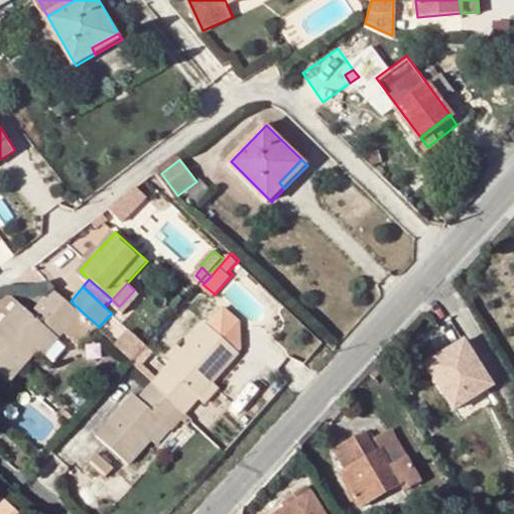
[(60,327),(78,307),(71,301),(56,289),(39,307),(60,327)]
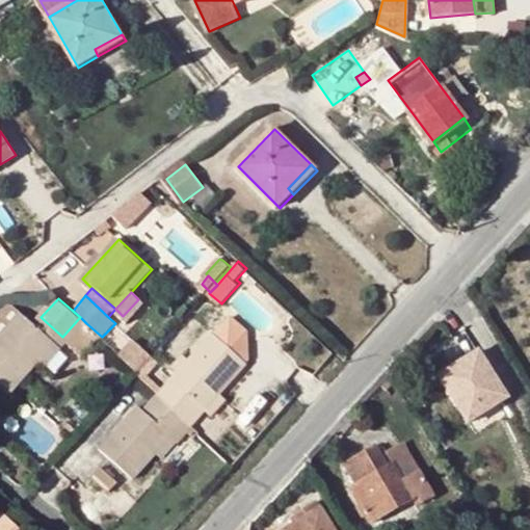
[(0,335),(2,338),(23,315),(9,303),(0,311),(0,335)]
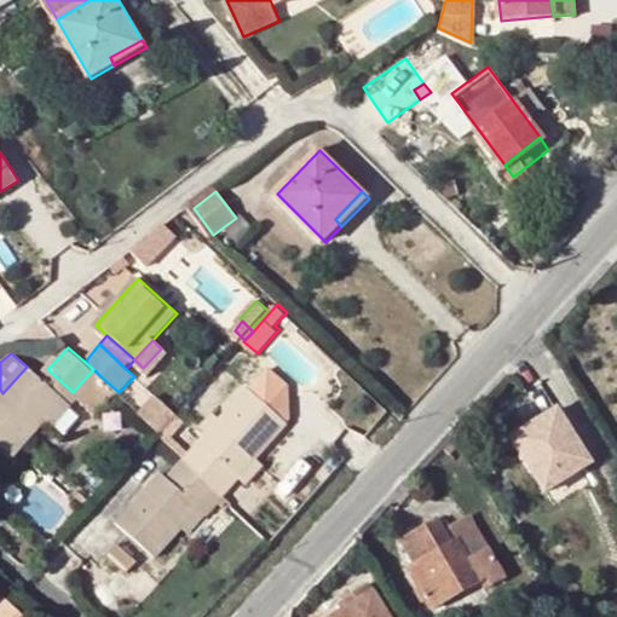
[(64,401),(39,378),(27,367),(3,393),(0,395),(0,445),(12,457),(46,420),(64,401)]
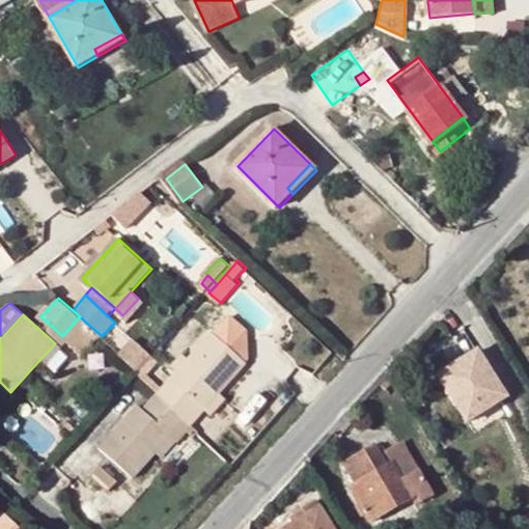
[(33,324),(55,343),(62,336),(40,316),(33,324)]
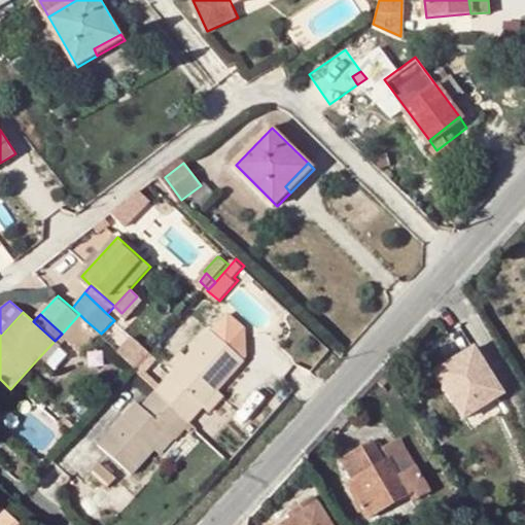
[(79,314),(62,334),(68,339),(85,320),(79,314)]
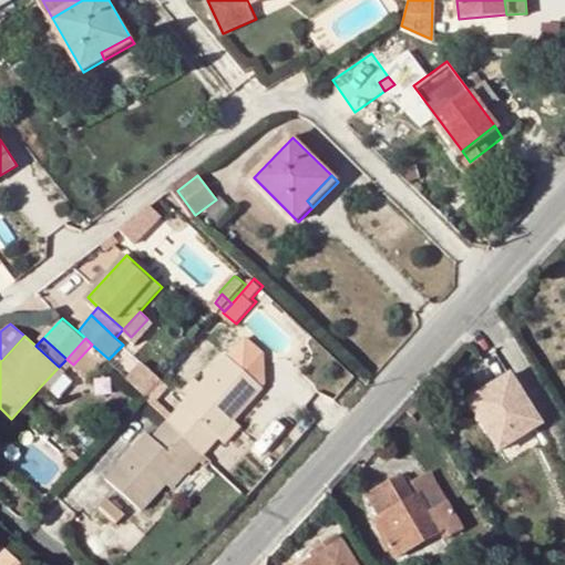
[(246,339),(228,359),(264,388),(269,382),(267,358),(246,339)]
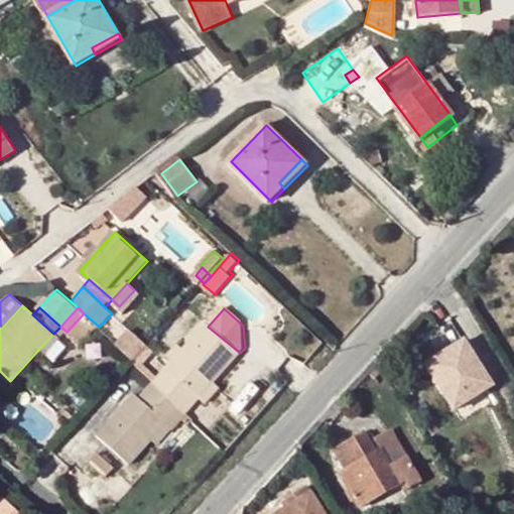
[(213,383),(240,353),(208,327),(184,352),(175,362),(173,363),(154,385),(185,413),(200,398),(202,395),(213,383)]
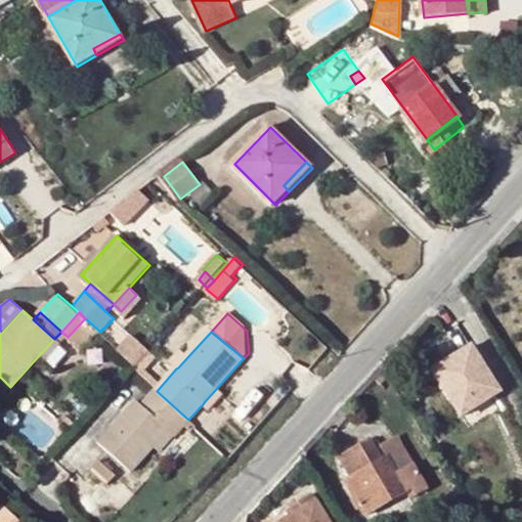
[(141,370),(156,357),(133,333),(119,346),(141,370)]
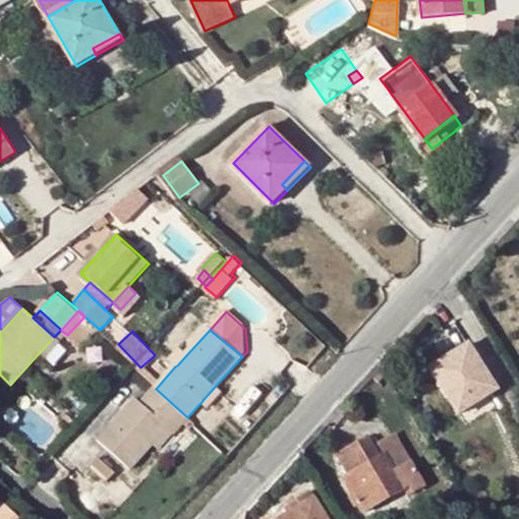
[(54,337),(39,353),(45,359),(60,343),(54,337)]
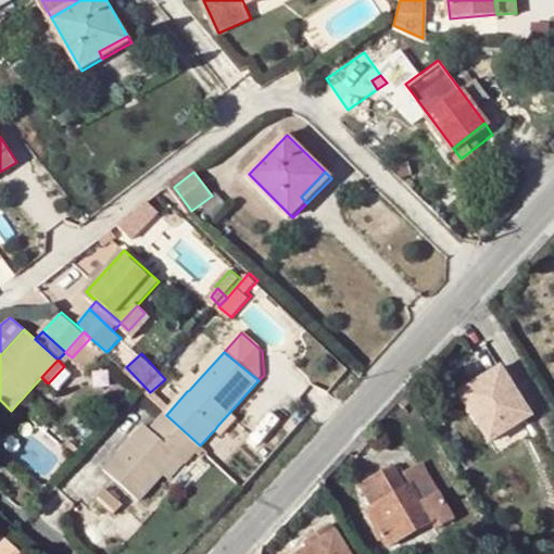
[(503,417),(510,428),(532,414),(502,363),(457,390),(482,430),(503,417)]
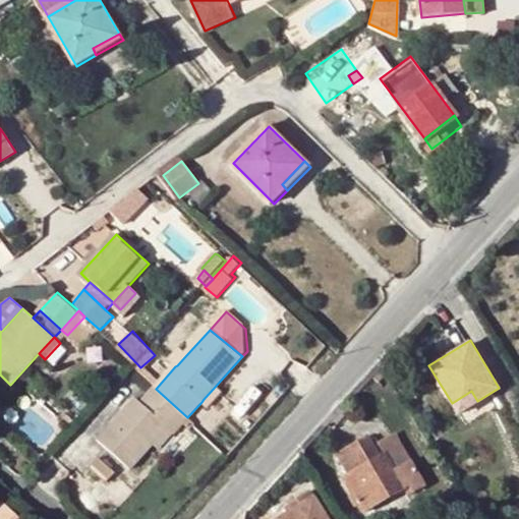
[(177,365),(186,355),(182,351),(173,361),(177,365)]
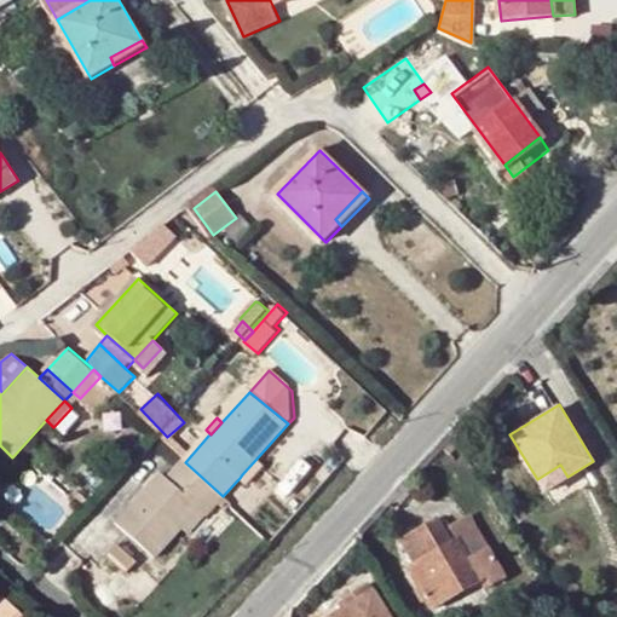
[(242,474),(240,478),(249,485),(265,468),(255,460),(242,474)]
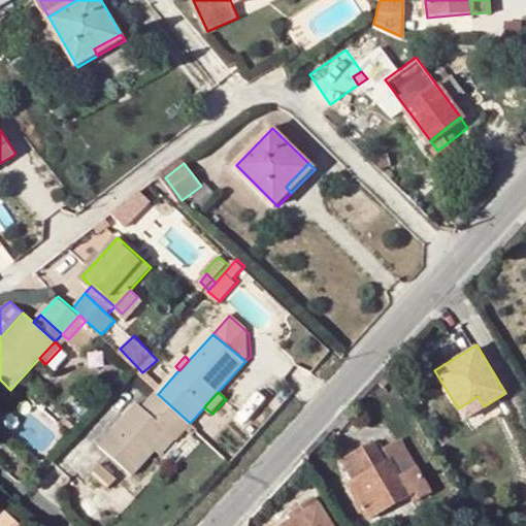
[(134,472),(157,448),(171,431),(178,437),(190,423),(158,394),(145,407),(140,403),(103,445),(134,472)]
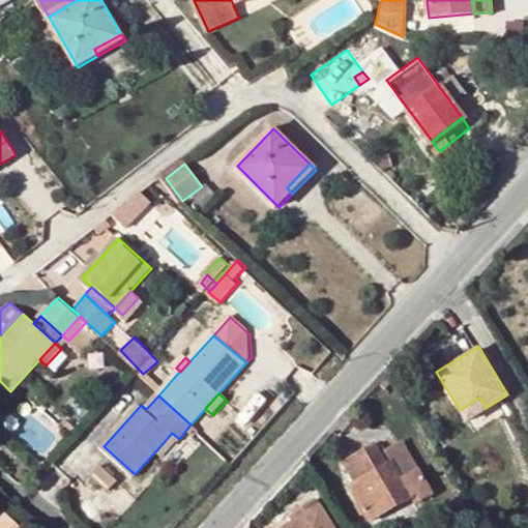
[(460,410),(466,420),(486,408),(479,398),(460,410)]
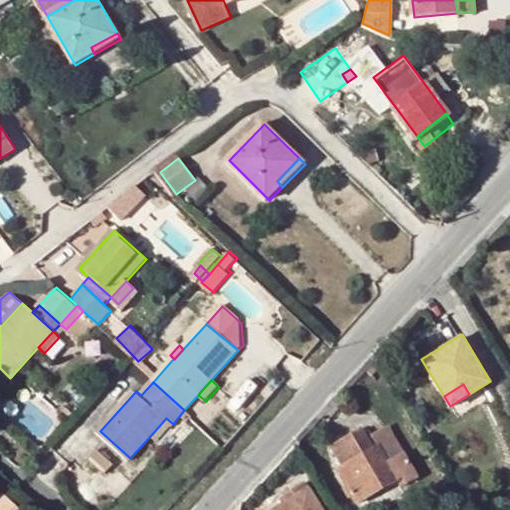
[(166,418),(152,434),(159,440),(173,424),(166,418)]
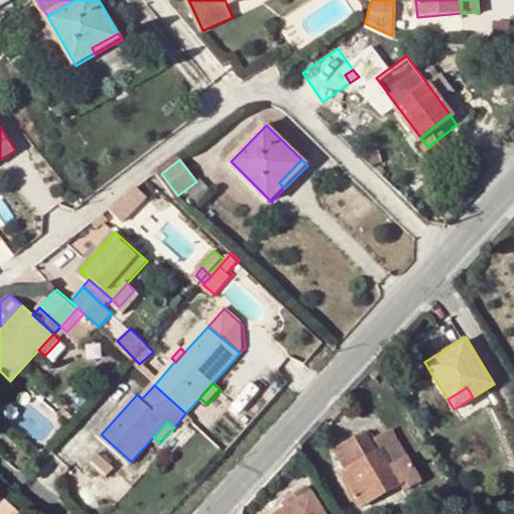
[(374,433),(390,462),(406,453),(389,425),(374,433)]
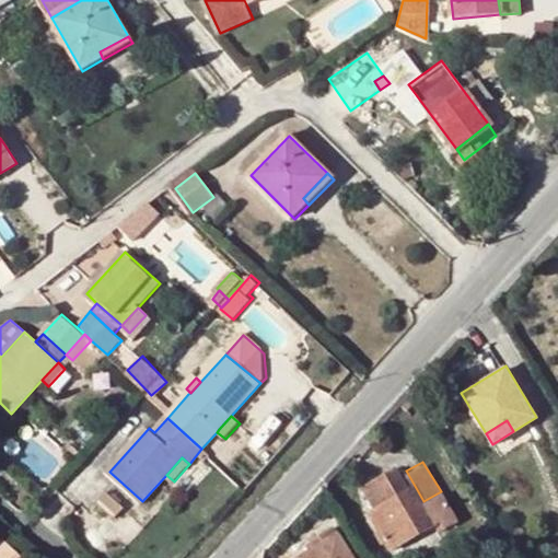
[(378,473),(379,475),(386,487),(372,495),(379,506),(370,512),(393,549),(440,521),(444,529),(458,520),(441,491),(423,501),(406,471),(403,466),(398,468),(394,463),(378,473)]
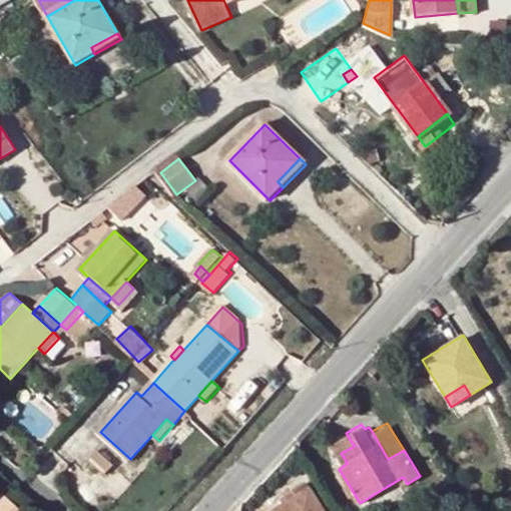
[(335,443),(341,453),(354,446),(347,435),(335,443)]
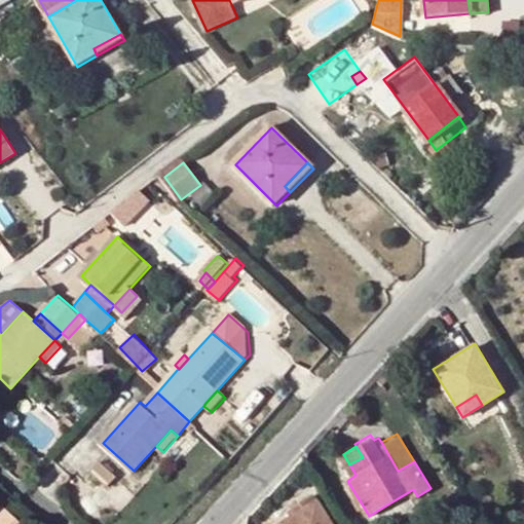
[(102,460),(94,470),(111,485),(119,476),(102,460)]
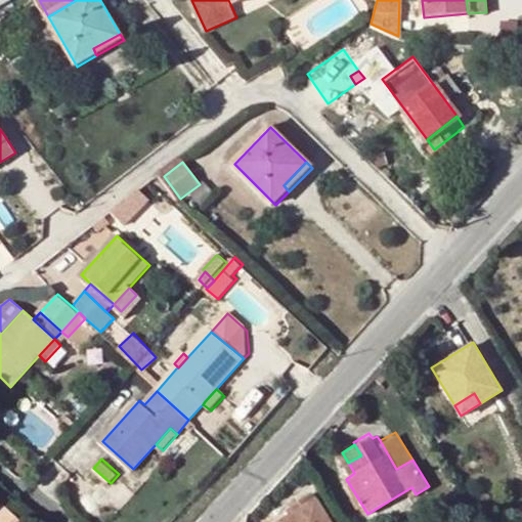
[(332,521),(312,489),(292,503),(294,509),(288,513),(277,519),(278,521),(332,521)]
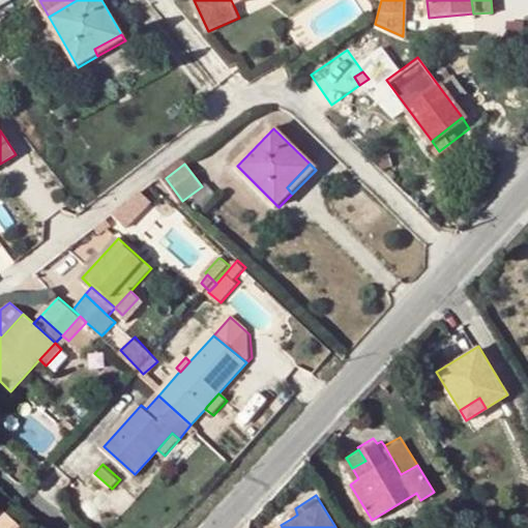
[(23,527),(4,508),(0,511),(0,527),(23,527)]
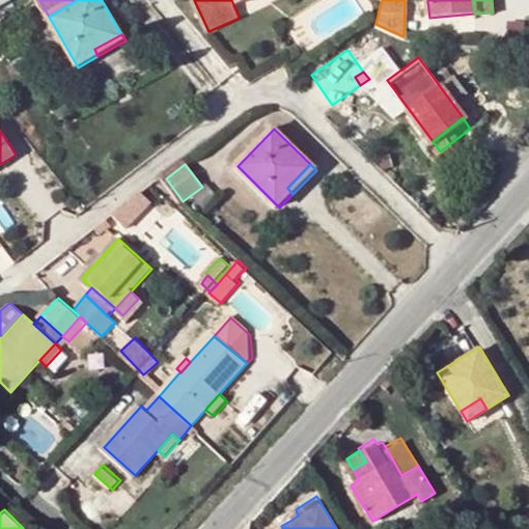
[(289,514),(291,520),(298,516),(296,509),(289,514)]
